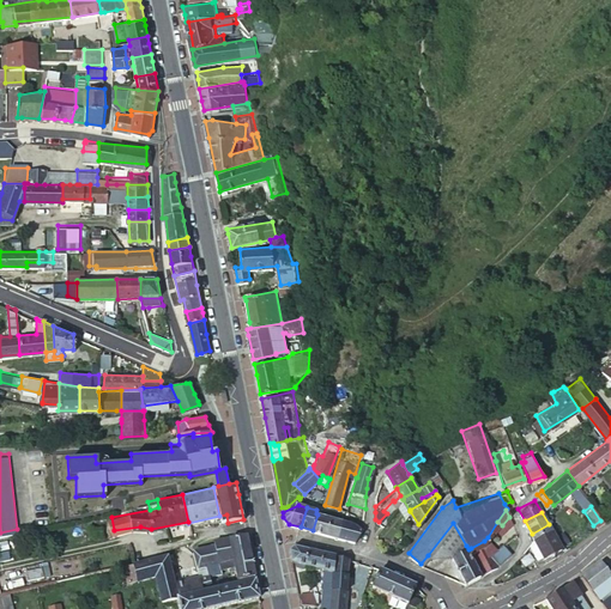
[(318,515),(313,530),(327,534),(338,536),(343,521),(318,515)]
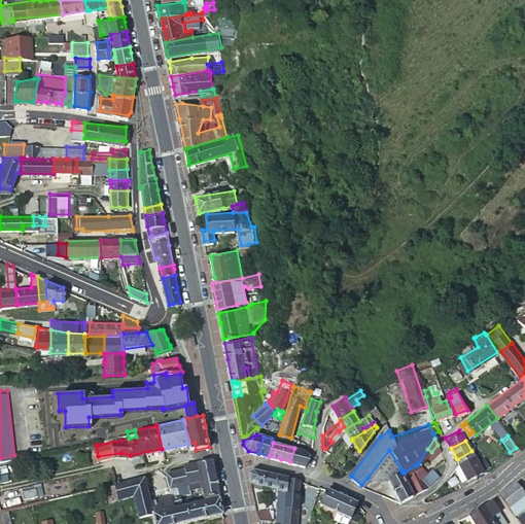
[(310,457),(310,455),(303,450),(294,448),(290,461),(305,465),(310,457)]
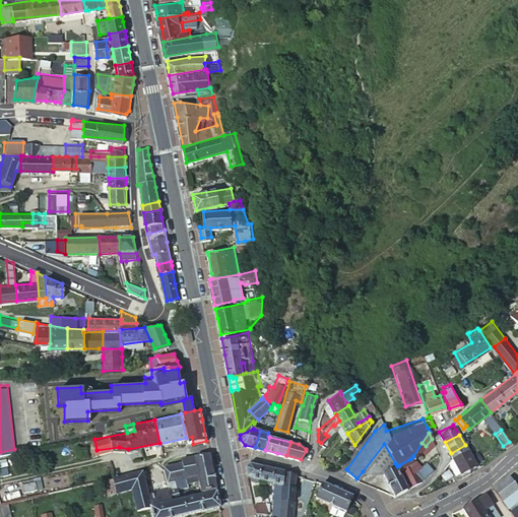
[(381,471),(395,463),(384,444),(363,471),(381,471)]
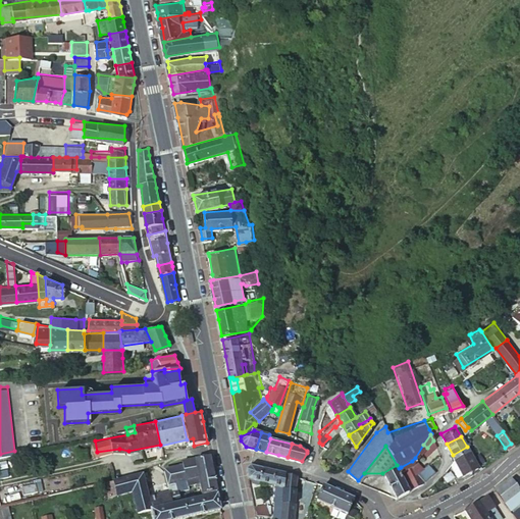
[(471,470),(477,467),(467,447),(453,455),(461,471),(465,477),(472,472),(471,470)]
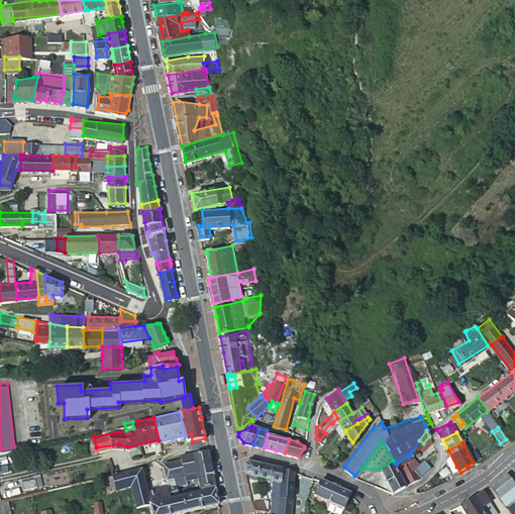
[(210,459),(207,447),(181,454),(182,458),(185,474),(172,477),(173,480),(198,474),(201,487),(215,484),(210,459)]
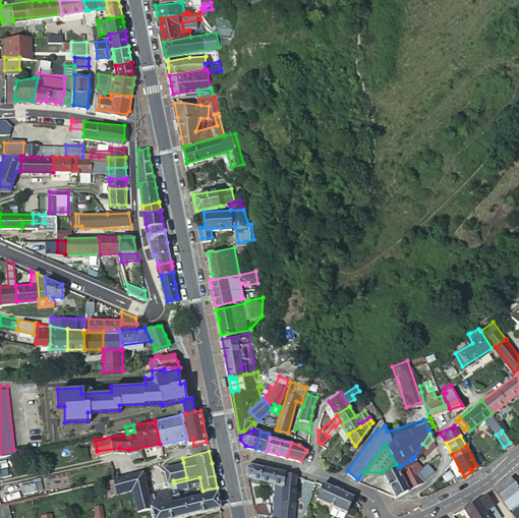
[(460,470),(452,454),(446,458),(454,473),(460,470)]
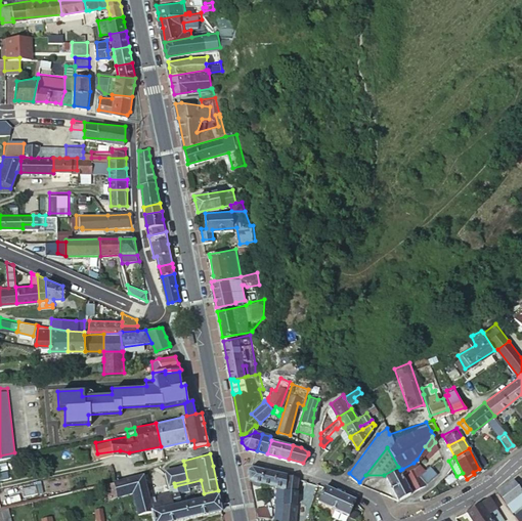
[(423,465),(417,460),(414,463),(418,469),(419,468),(423,465)]
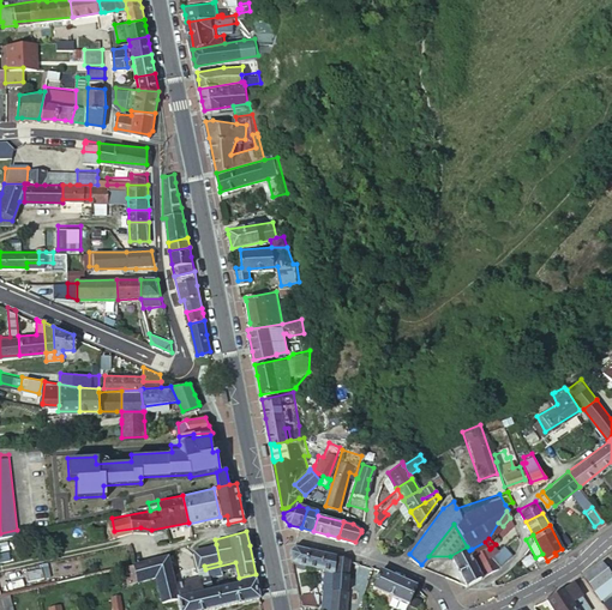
[(510,553),(502,539),(496,544),(491,548),(501,562),(510,553)]
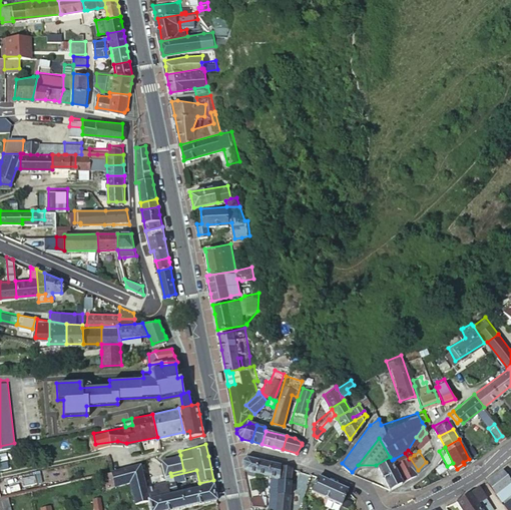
[(409,459),(405,453),(394,459),(399,468),(410,462),(409,459)]
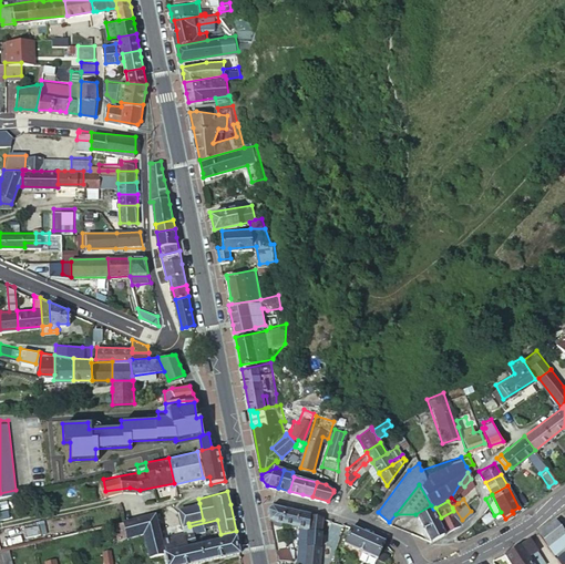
[(199,503),(178,509),(182,524),(188,523),(203,520),(199,503)]
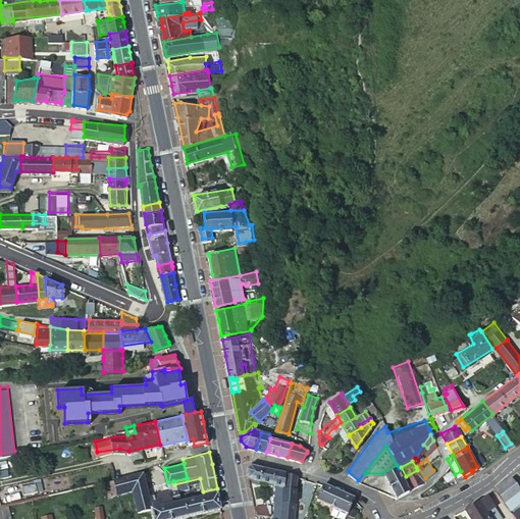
[(247,467),(248,476),(255,478),(254,481),(258,482),(258,478),(260,479),(262,466),(250,464),(247,467)]
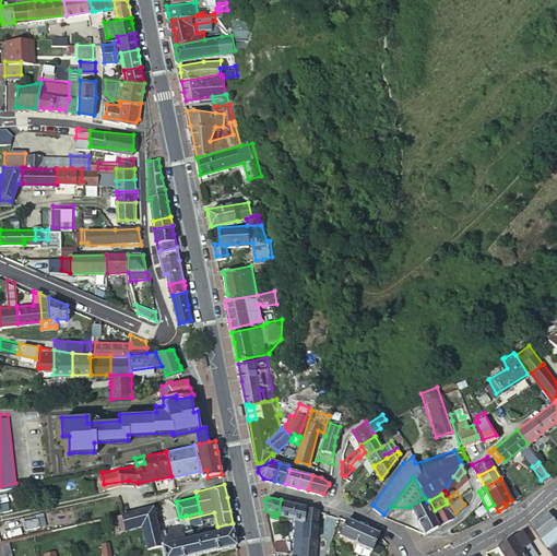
[(410,507),(424,531),(439,522),(427,501),(425,498),(410,507)]
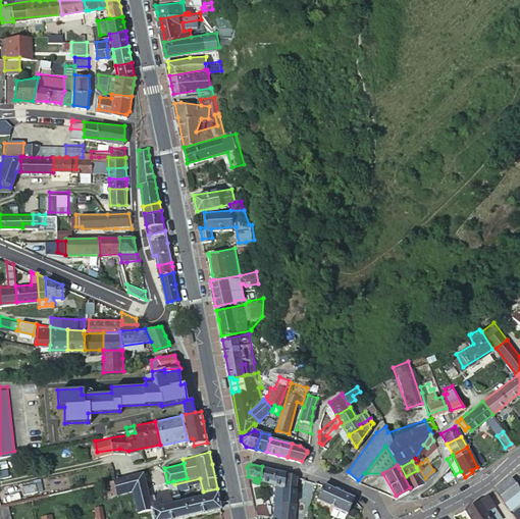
[(269,518),(278,518),(281,483),(284,472),(262,466),(260,479),(274,482),(271,516),(269,516),(269,518)]
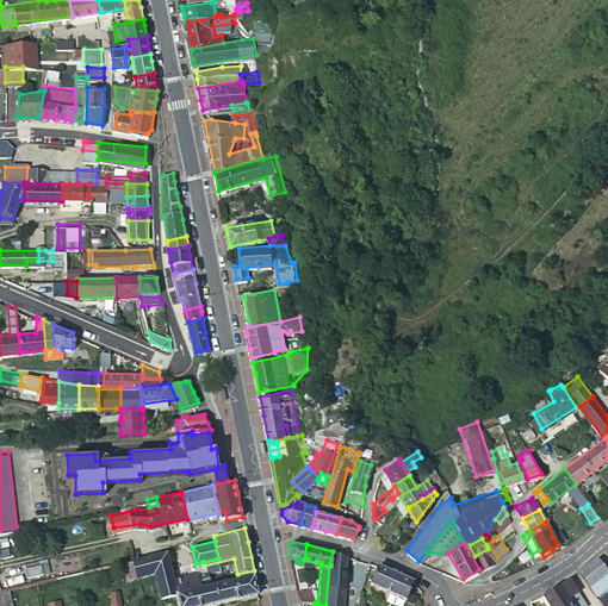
[(159,597),(175,592),(177,592),(173,575),(166,548),(130,556),(135,576),(153,572),(159,597)]
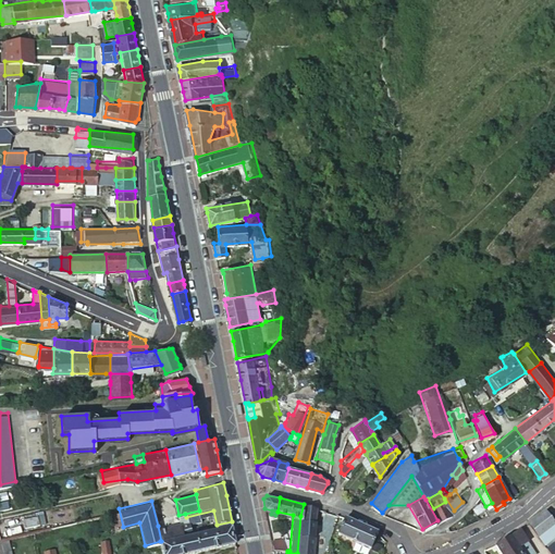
[(440,519),(452,513),(445,502),(433,508),(440,519)]
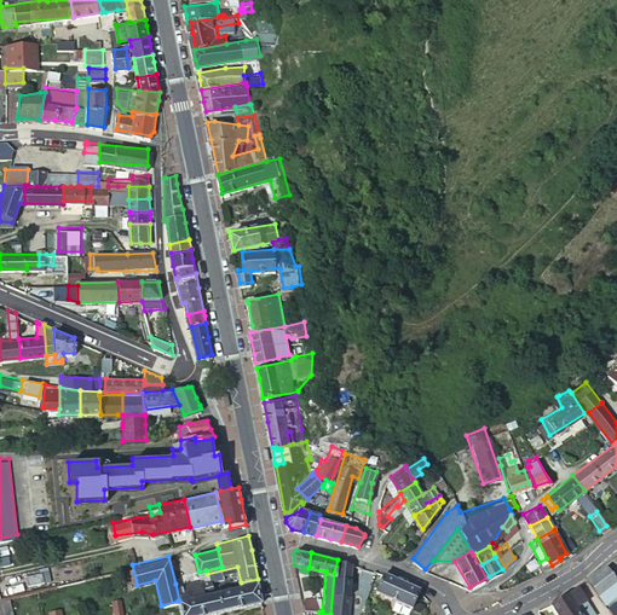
[(541,572),(552,566),(547,558),(540,562),(537,563),(541,572)]
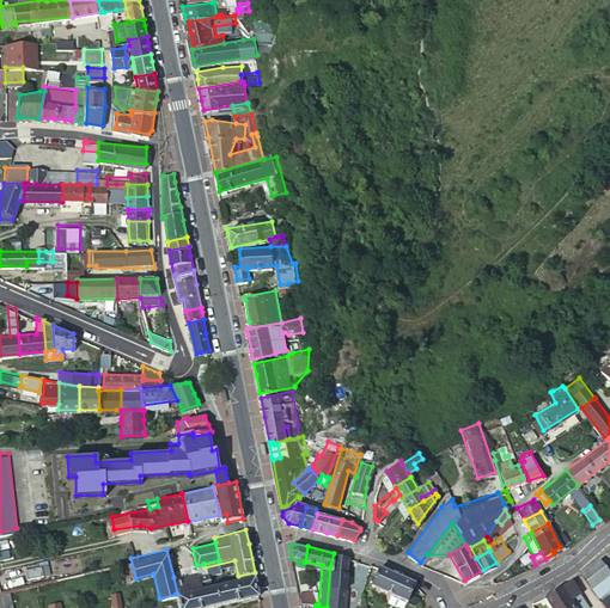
[(327,607),(345,607),(348,575),(349,564),(349,557),(334,553),(330,566),(327,607)]
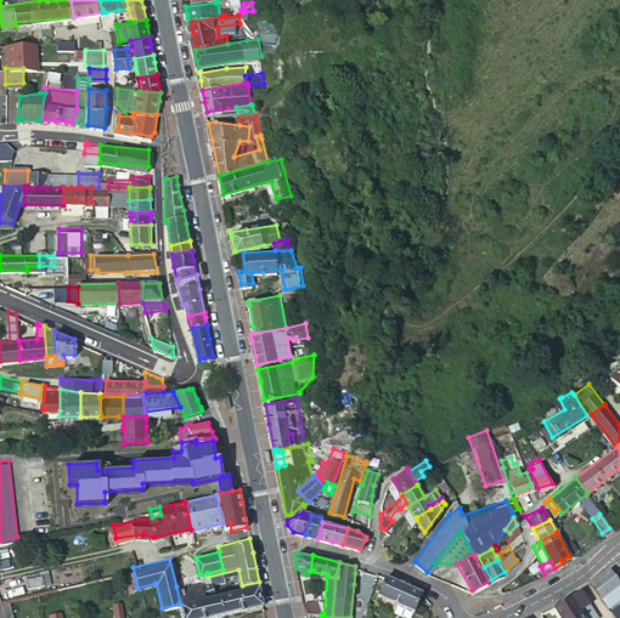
[(619,573),(615,567),(595,584),(599,590),(619,577),(619,573)]
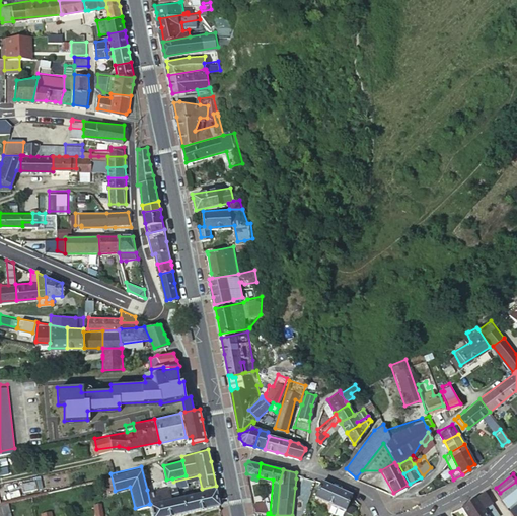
[(345,508),(352,492),(322,481),(315,496),(345,508)]
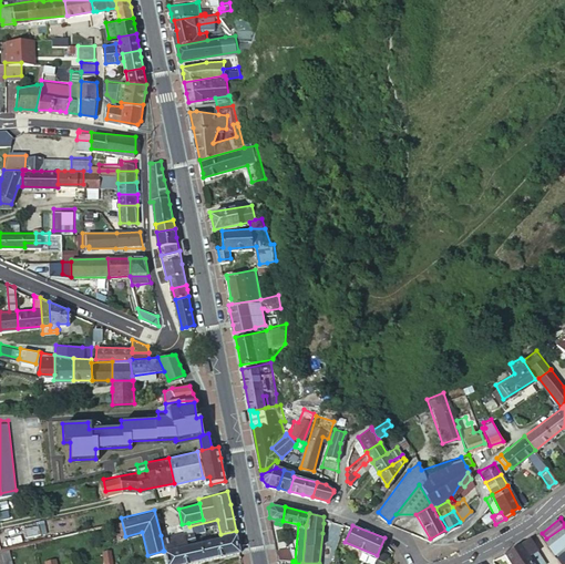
[(557,553),(564,546),(564,526),(546,539),(557,553)]
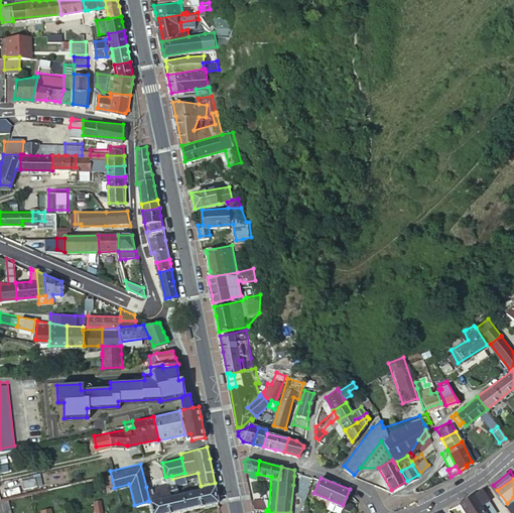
[(146,487),(149,501),(176,494),(173,483),(166,484),(165,482),(146,487)]
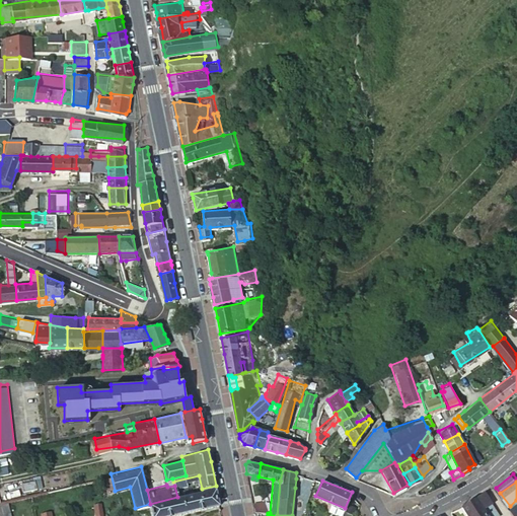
[(189,511),(219,503),(217,494),(216,488),(185,495),(189,511)]
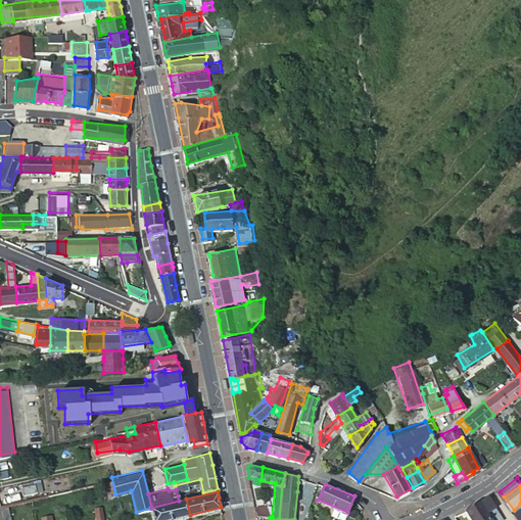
[(490,495),(482,501),(489,512),(498,507),(499,506),(490,495)]
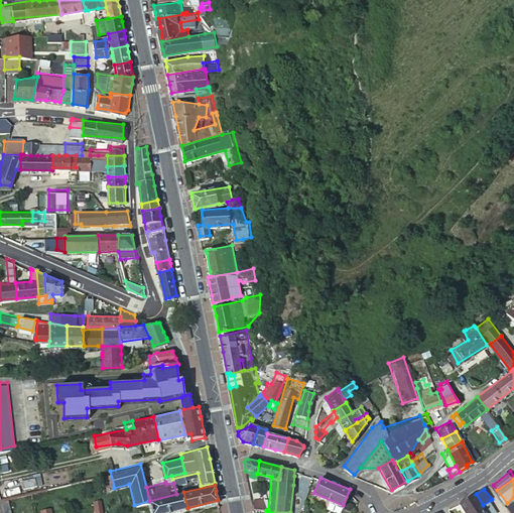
[(167,512),(187,508),(183,492),(176,494),(149,501),(148,501),(150,512),(167,512)]
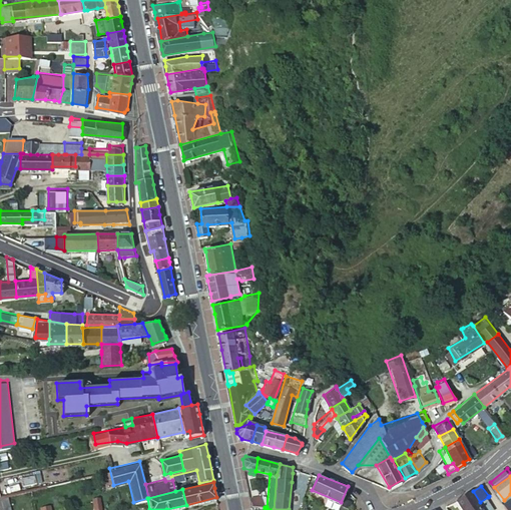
[(485,509),(480,502),(473,491),(458,499),(466,509),(485,509)]
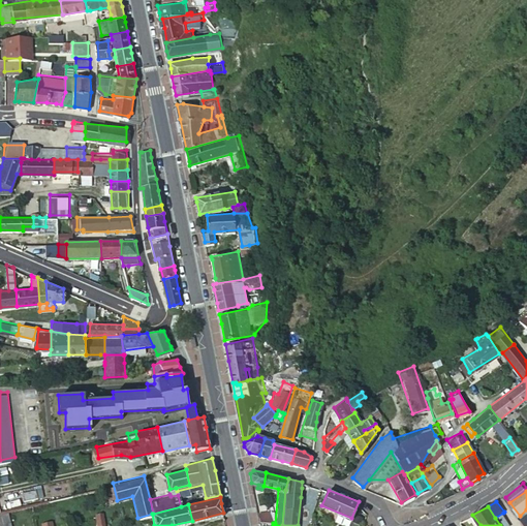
[(257,511),(259,521),(271,519),(270,508),(257,511)]
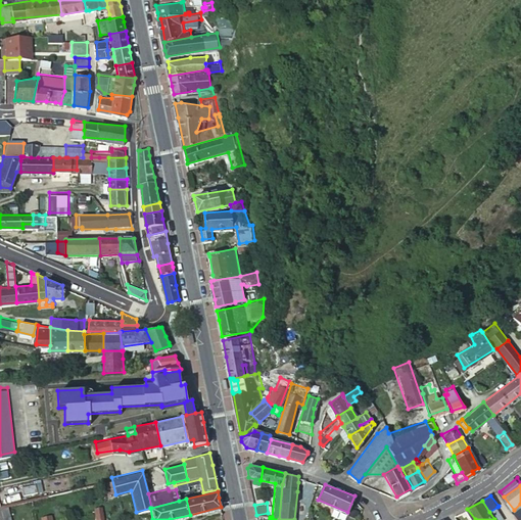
[(5,519),(13,519),(12,505),(3,506),(5,519)]
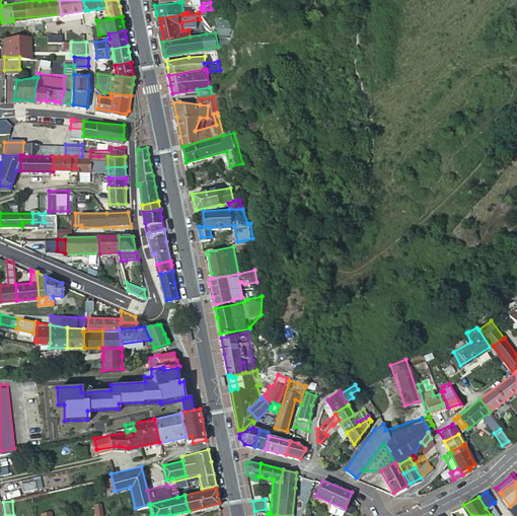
[(96,502),(96,515),(105,515),(105,501),(96,502)]
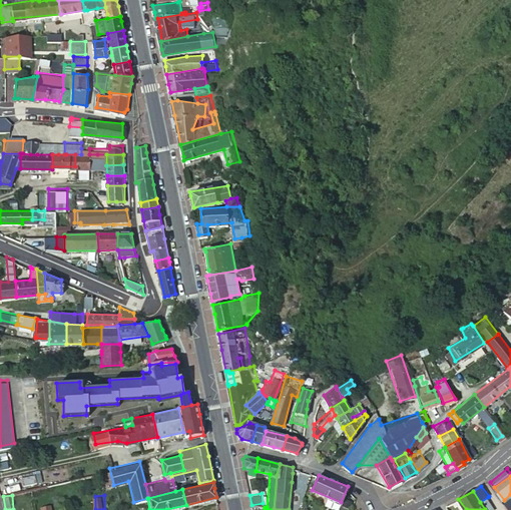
[(480,502),(485,509),(490,509),(495,507),(488,497),(480,502)]
